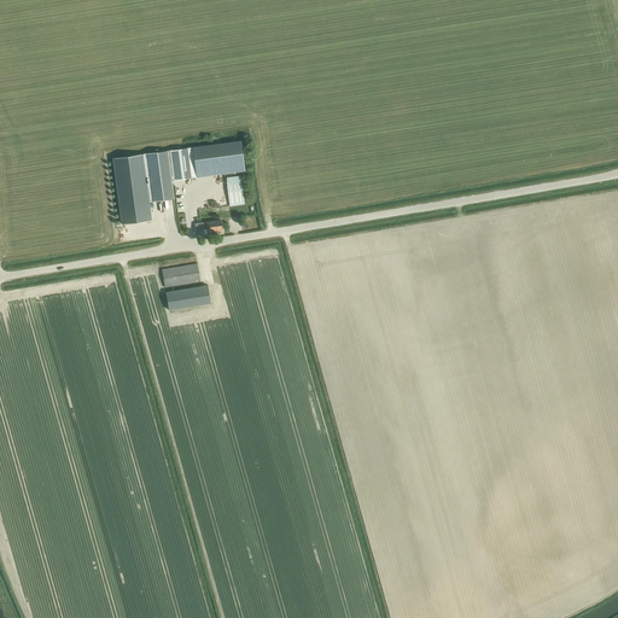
[(244,170),(240,140),(187,147),(192,178),(244,170)]
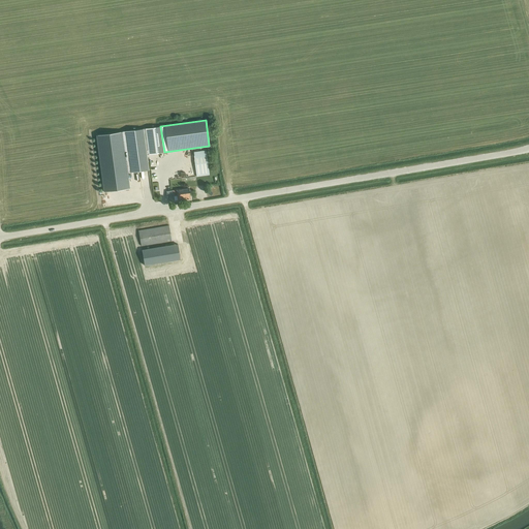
[(145,128),(149,154),(164,152),(160,126),(145,128)]
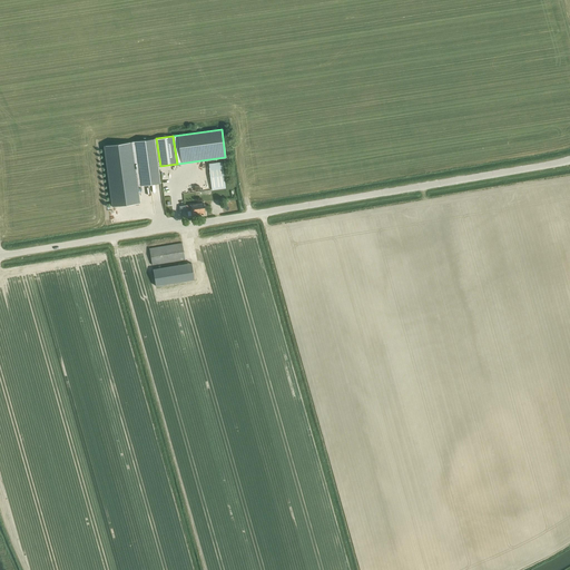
[(160,166),(156,138),(135,141),(140,185),(160,183),(158,166),(160,166)]
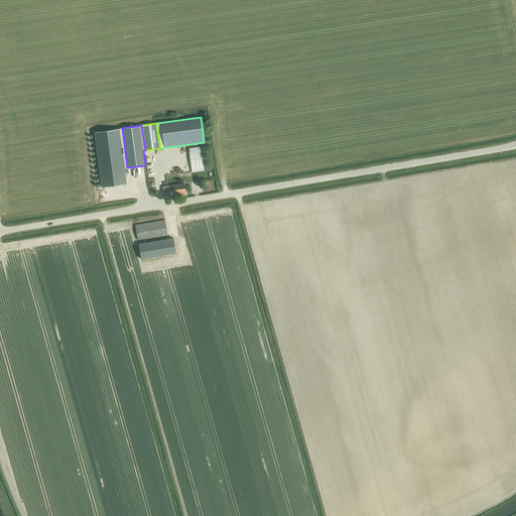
[(122,128),(94,132),(101,186),(126,183),(124,168),(127,167),(122,128)]
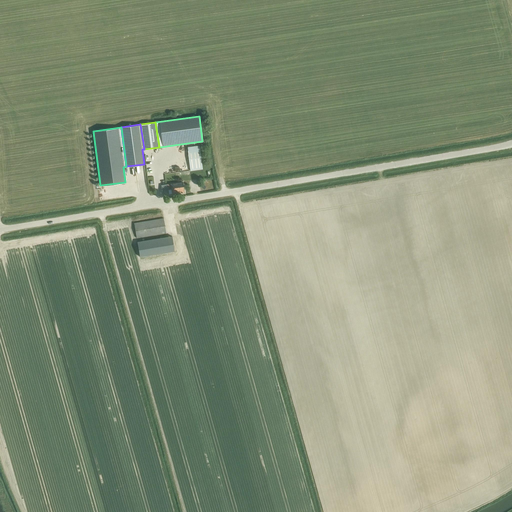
[(187,147),(189,159),(190,170),(202,169),(199,145),(187,147)]
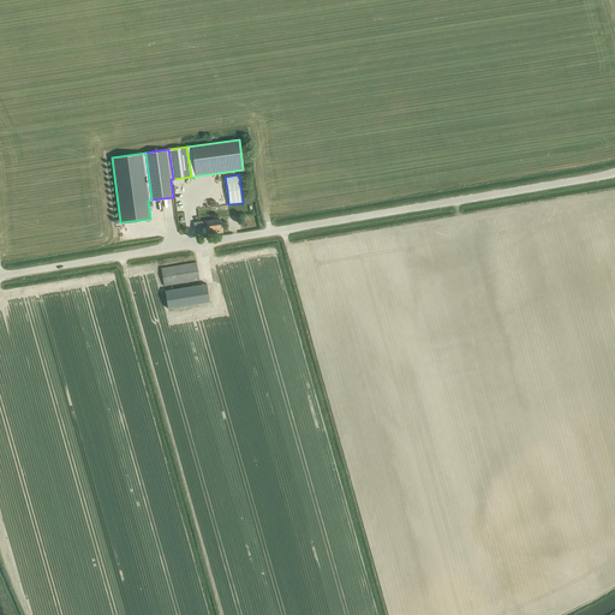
[(193,222),(195,228),(206,227),(207,232),(221,231),(220,219),(193,222)]
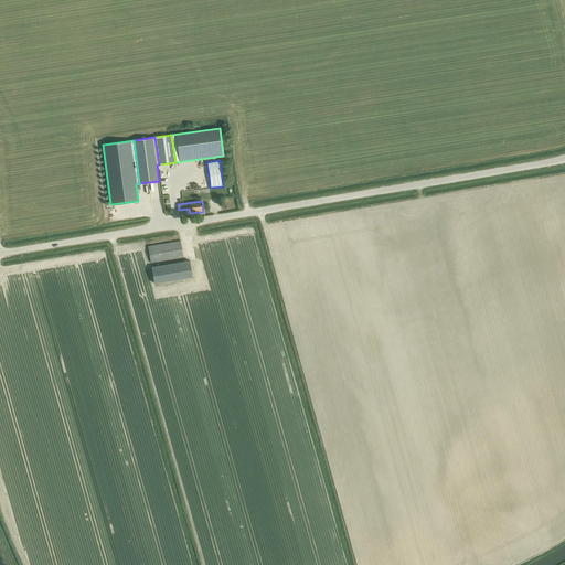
[(148,246),(150,262),(183,257),(181,241),(148,246)]
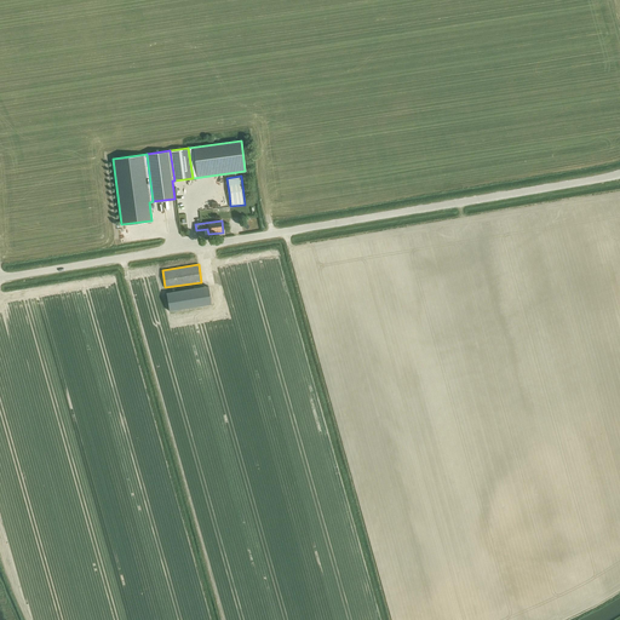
[(166,293),(170,310),(211,304),(208,286),(166,293)]
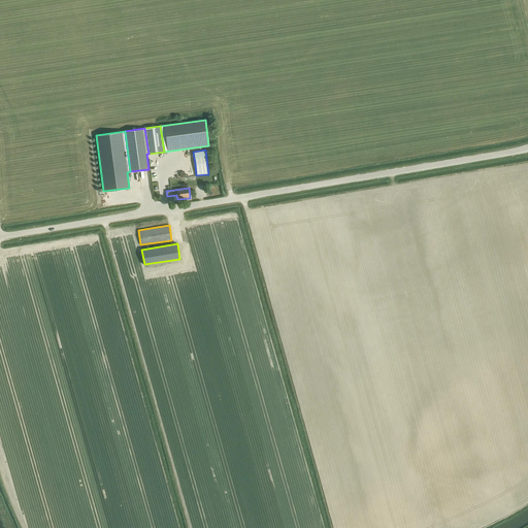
All buildings are outlined.
